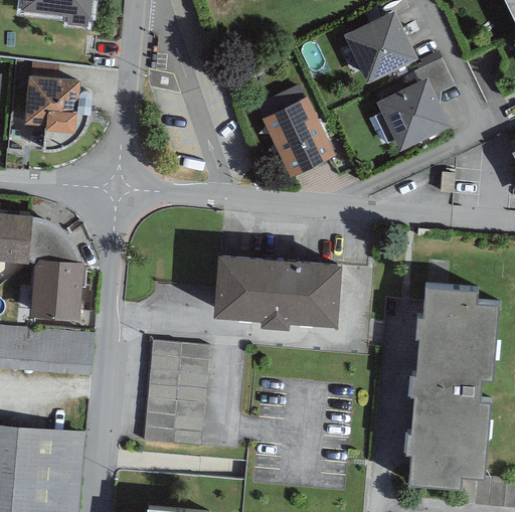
[(92,0),(21,0),(20,12),(91,20),(92,0)]
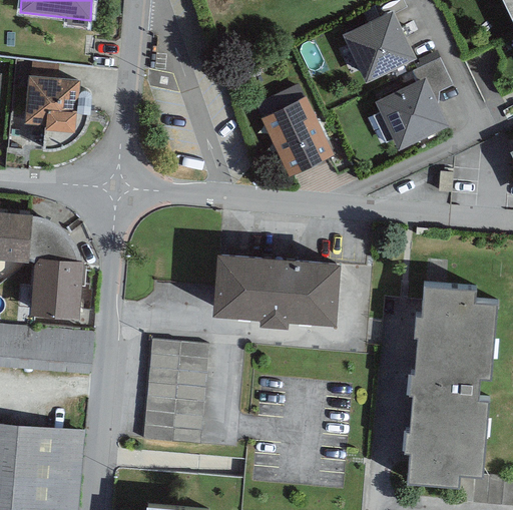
[(393,10),(342,35),(366,83),(416,59),(393,10)]
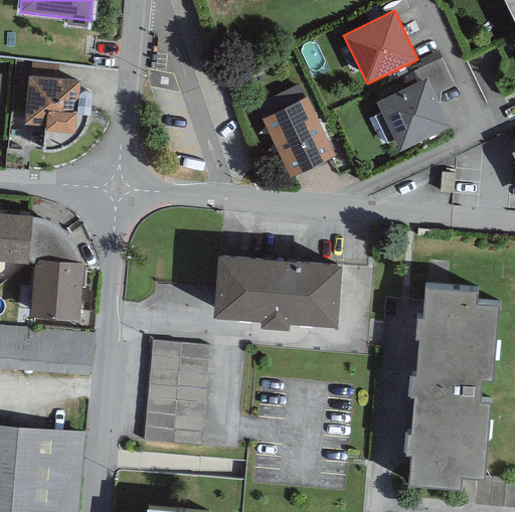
[(438,53),(419,62),(427,77),(425,78),(439,106),(441,94),(454,88),(438,53)]
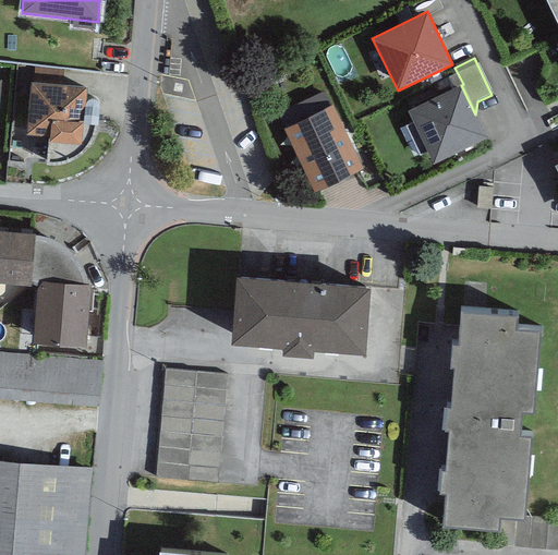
[(86,88),(31,84),(26,134),(48,136),(47,141),(82,144),(86,88)]
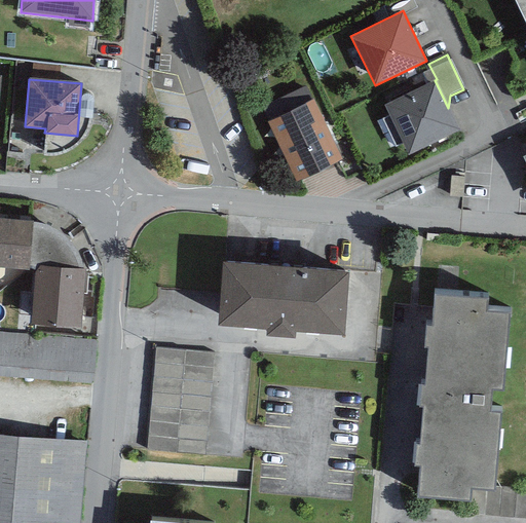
[(435,80),(383,105),(408,155),(458,131),(448,108),(435,80)]
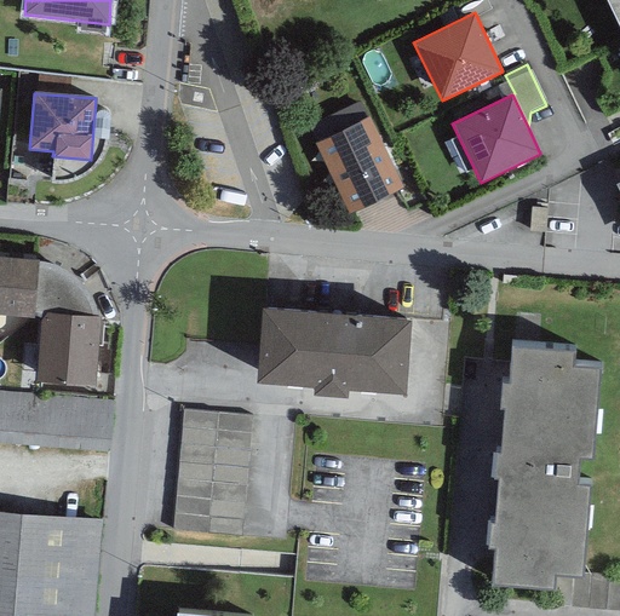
[(369,119),(315,144),(348,214),(402,188),(369,119)]
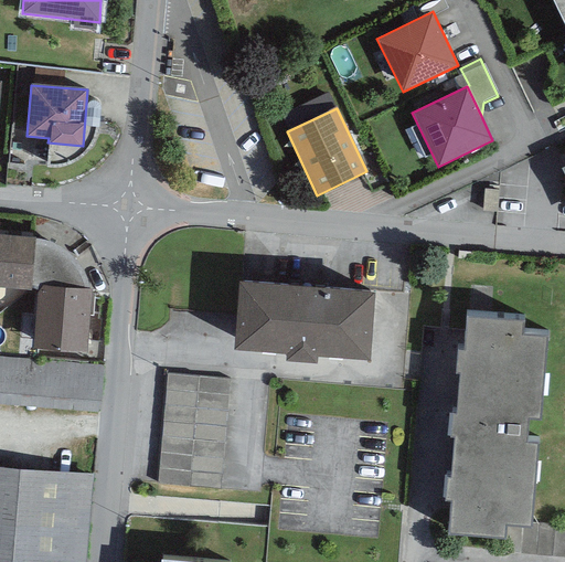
[(34,239),(0,235),(0,287),(30,290),(34,239)]
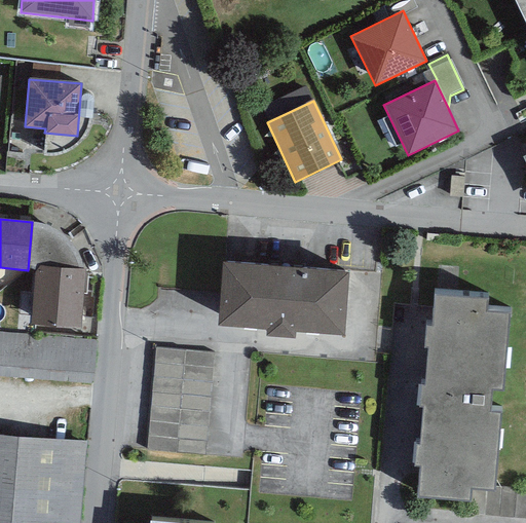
[(348,270),(222,261),(218,323),(344,332),(348,270)]
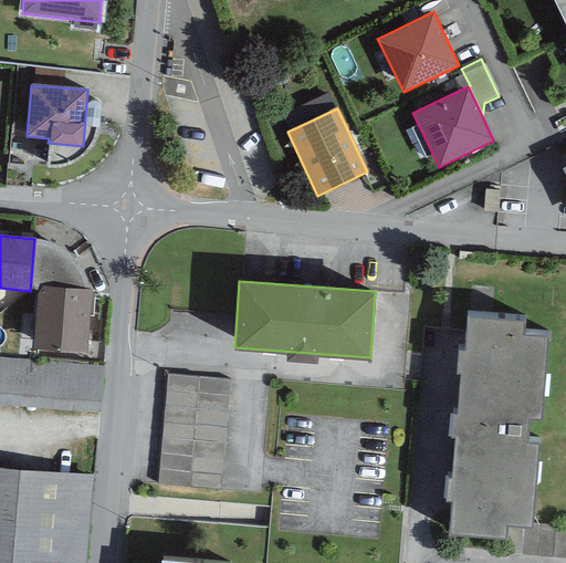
[(92,290),(44,285),(37,292),(32,348),(86,354),(92,290)]
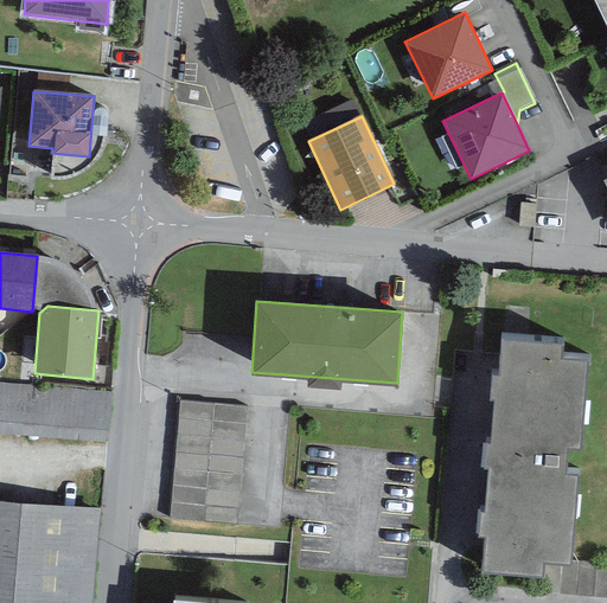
[(563,341),(502,337),(498,372),(492,371),(490,397),(494,398),(491,441),(485,441),(484,464),(489,464),(485,510),(480,508),(478,532),(484,533),(481,571),(542,576),(543,562),(568,564),(576,473),(566,472),(568,449),(580,450),(588,359),(561,357),(563,341)]
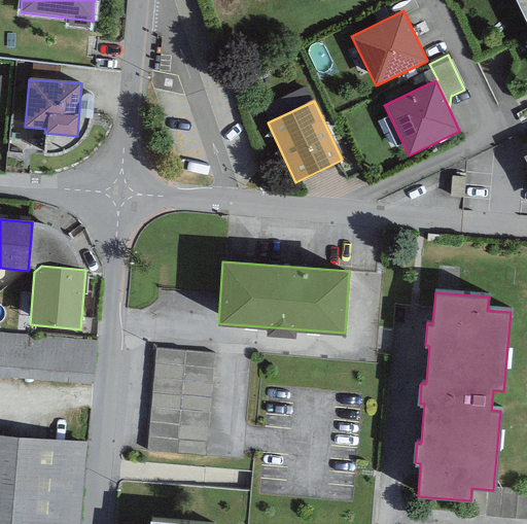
[(0,380),(95,388),(99,344),(0,335),(0,380)]
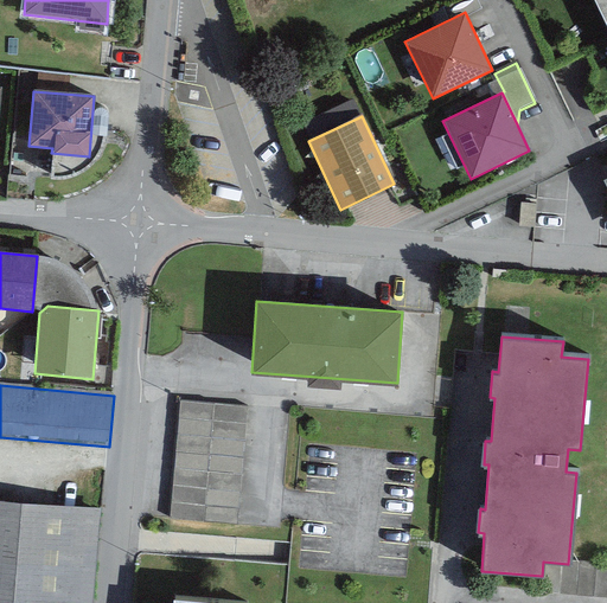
[(213,408),(179,404),(170,521),(237,527),(247,410),(213,408)]
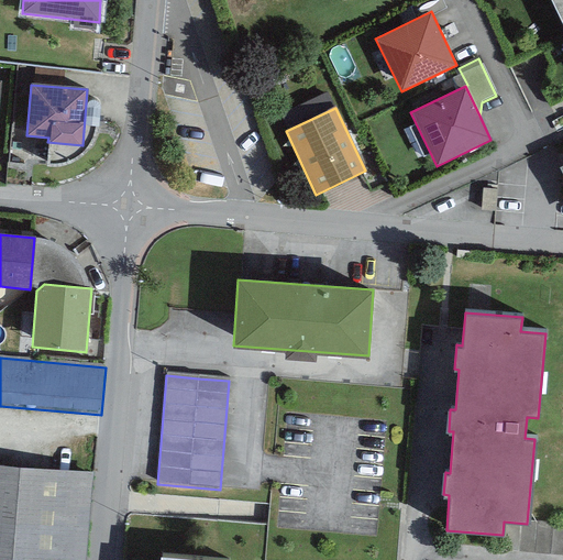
[(85,559),(92,473),(0,465),(0,559),(85,559)]
